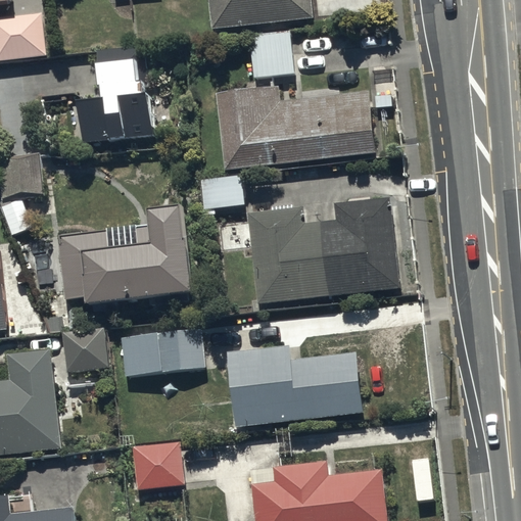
[(208,0),(212,30),(315,16),(312,0),(208,0)]
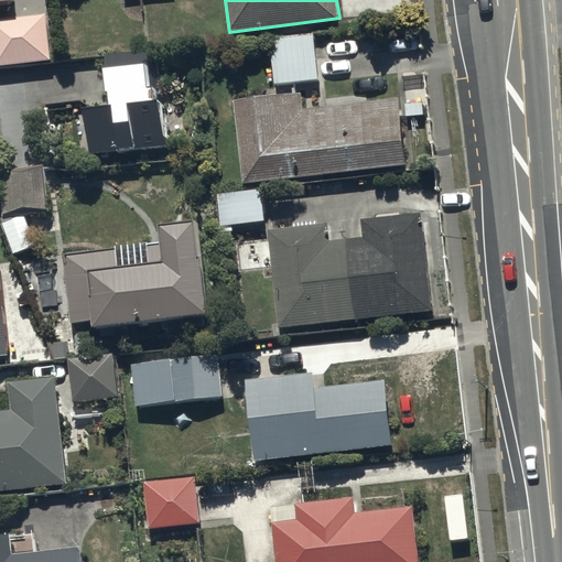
[(43,12),(0,18),(0,65),(50,58),(43,12)]
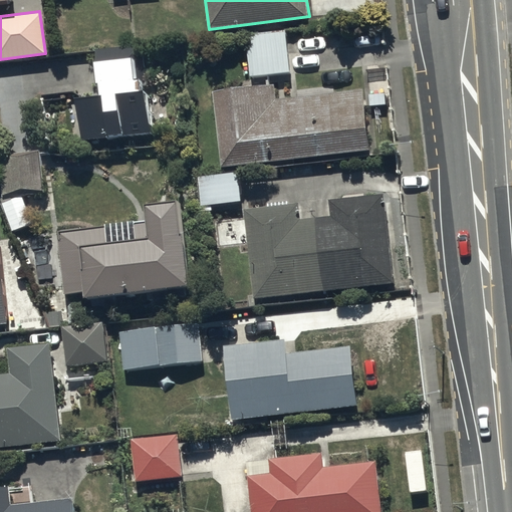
[(282,27),(243,32),(248,77),(287,71),(282,27)]
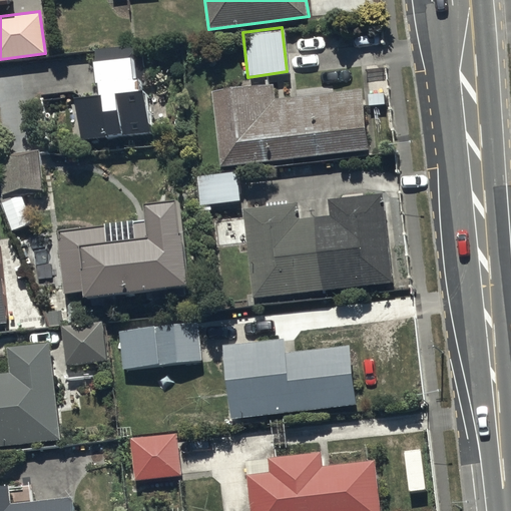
[(140,44),(93,49),(98,95),(75,97),(79,139),(150,131),(140,44)]
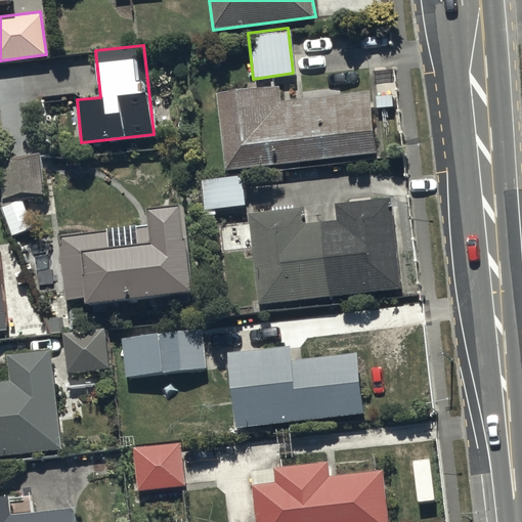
[(225,170),(375,153),(368,91),(348,93),(289,99),(287,82),(216,90),(225,170)]
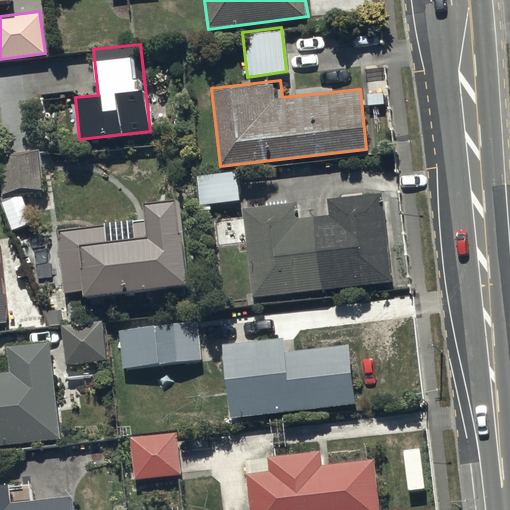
[(32,151),(0,153),(0,193),(35,191),(32,151)]
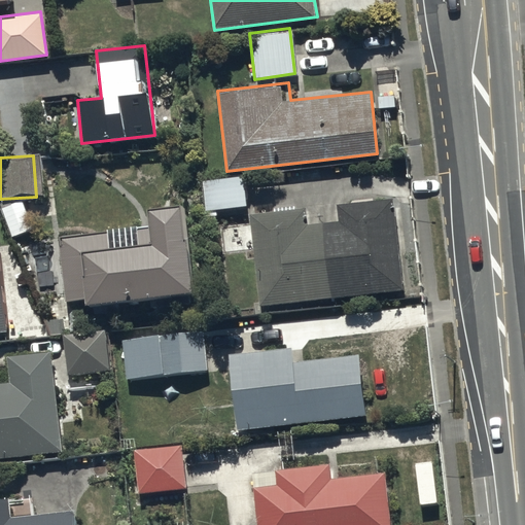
[(242,175),(201,179),(205,211),(246,206),(242,175)]
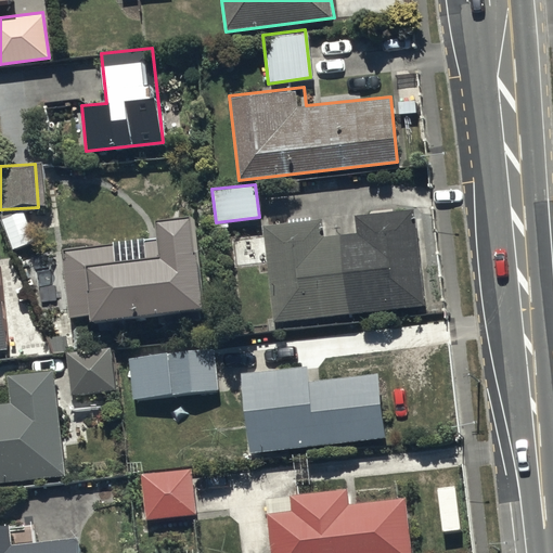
[(23,209),(0,219),(13,249),(35,241),(23,209)]
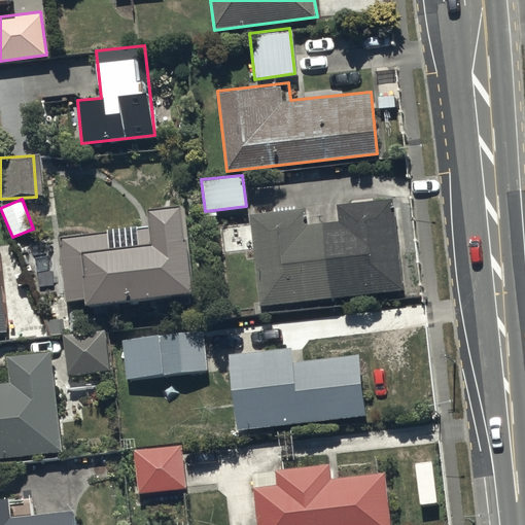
[(305,206),(248,213),(258,305),(404,289),(393,199),(336,205),(338,220),(307,224),(305,206)]
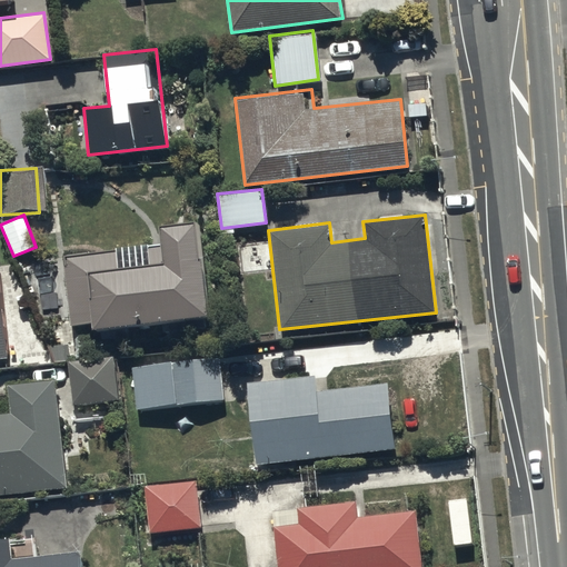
[(162,242),(62,255),(70,327),(92,324),(93,329),(210,316),(199,224),(160,228),(162,242)]
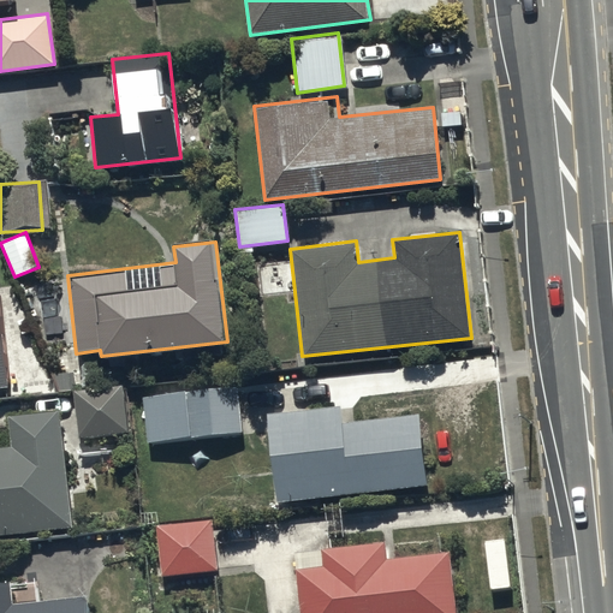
[(143,394),(148,441),(242,430),(237,385),(143,394)]
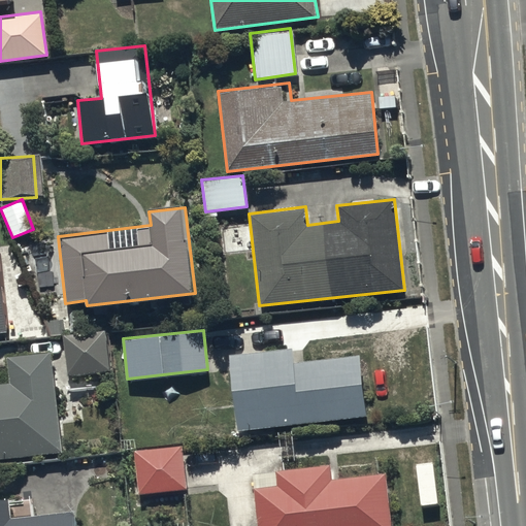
[(105,333),(64,336),(66,359),(106,357),(105,333)]
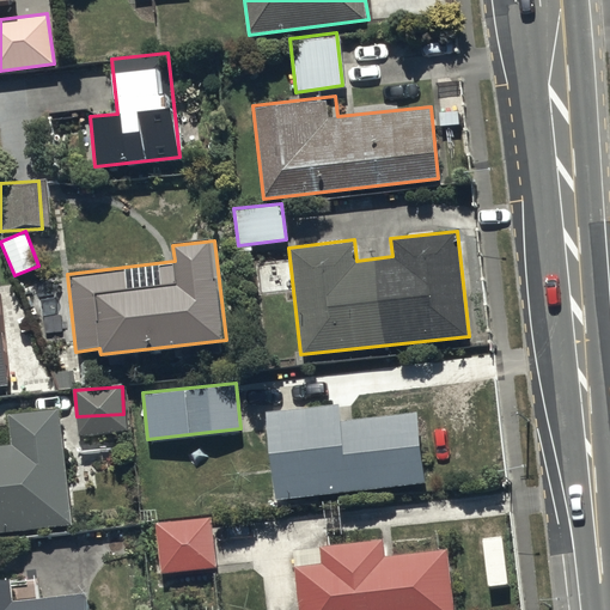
[(336,401),(266,410),(276,499),(426,481),(418,412),(339,421),(336,401)]
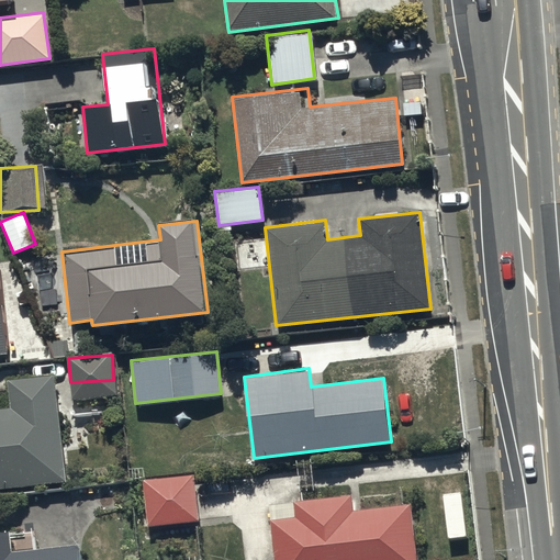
[(0,489),(66,481),(54,374),(6,381),(9,407),(0,409),(0,489)]
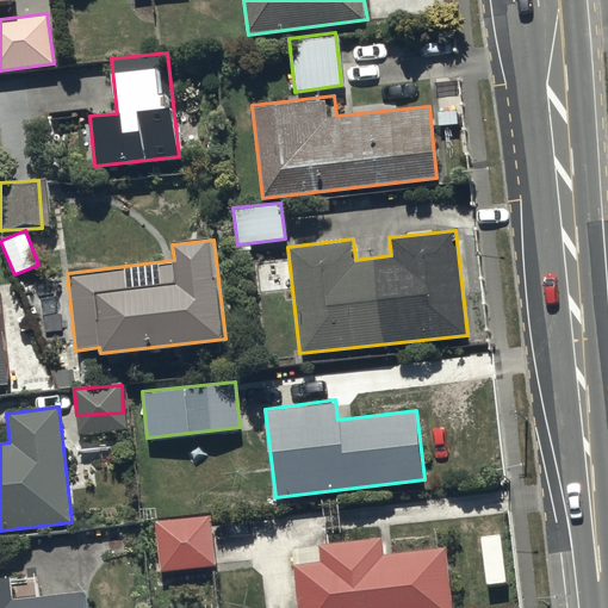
[(501,532),(479,534),(485,585),(507,583),(501,532)]
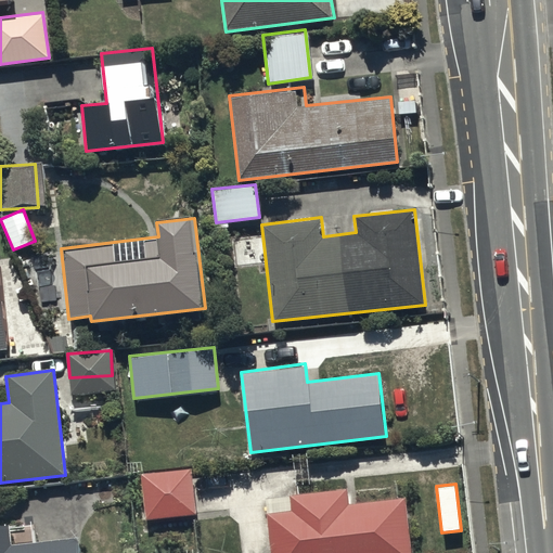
[(347,489),(266,497),(270,552),(408,552),(403,498),(348,503),(347,489)]
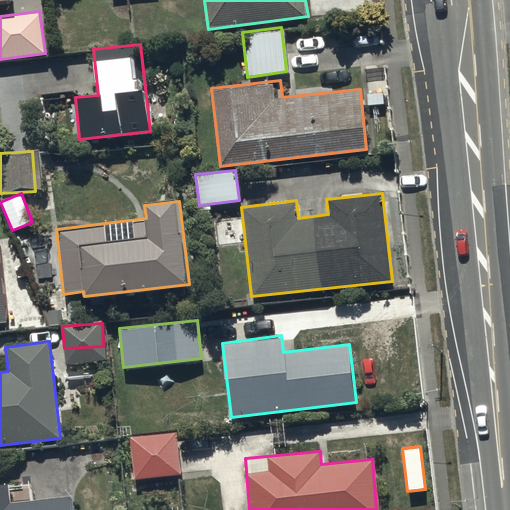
[(0,509),(73,509),(72,494),(10,502),(8,483),(0,483),(0,509)]
